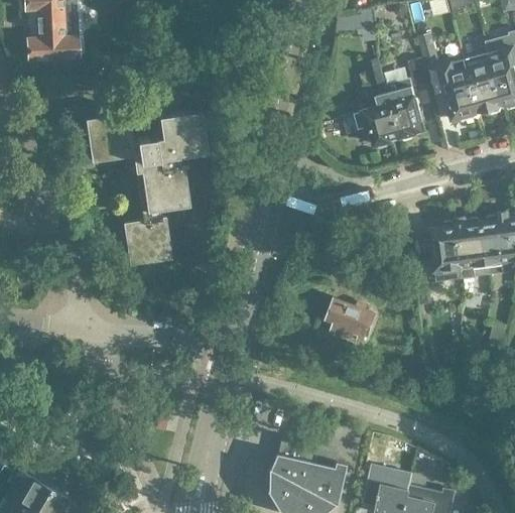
[(68,35),(66,0),(25,0),(26,11),(37,11),(39,38),(28,39),(29,61),(81,58),(79,35),(68,35)]
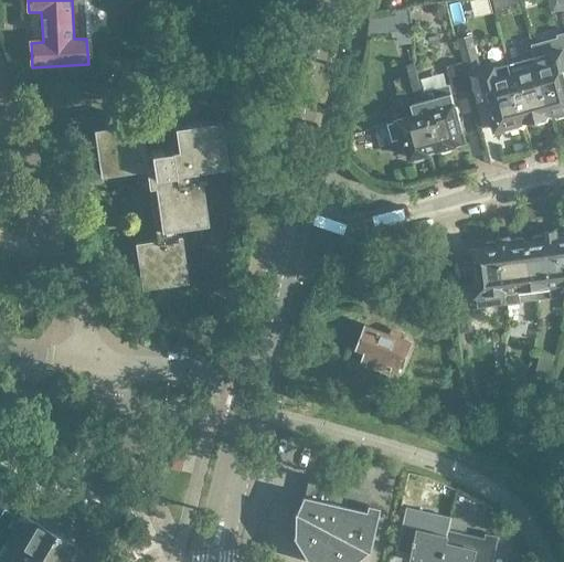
[(501,0),(492,0),(496,11),(503,9),(501,0)]
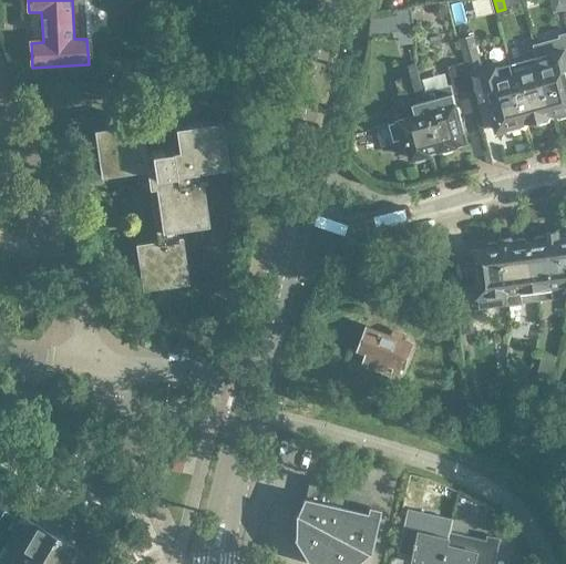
[(551,0),(555,16),(565,12),(565,0),(551,0)]
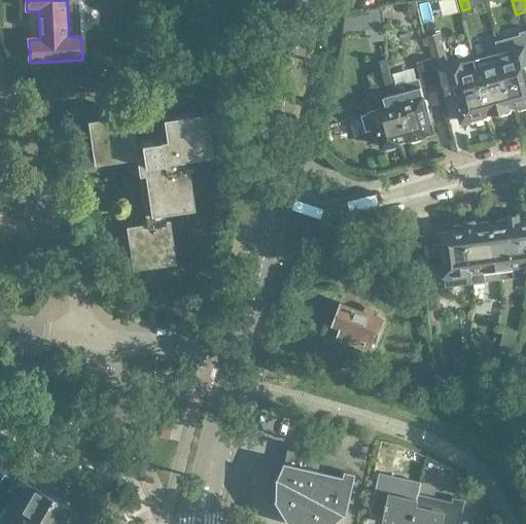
[(430,56),(432,64),(433,63),(434,66),(449,62),(441,35),(427,39),(431,56),(430,56)]
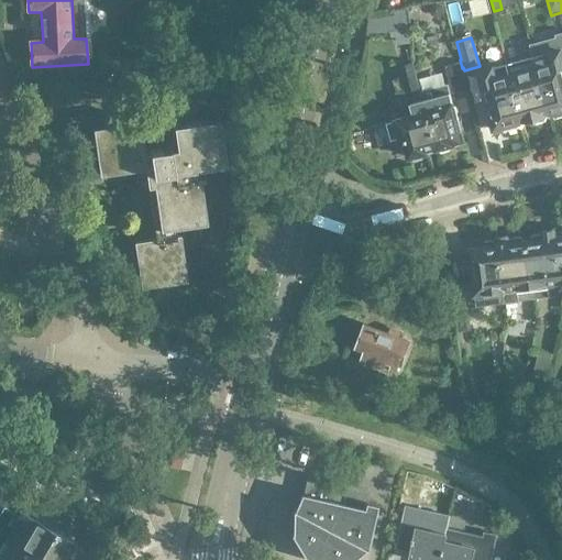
[(533,58),(549,116),(561,112),(561,51),(533,58)]
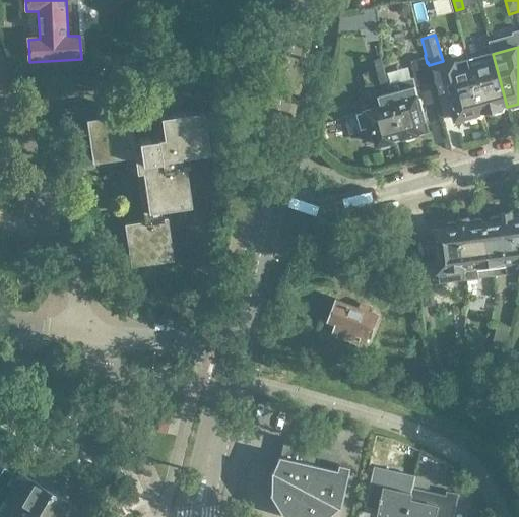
[(493,54),(468,60),(482,114),(507,107),(493,54)]
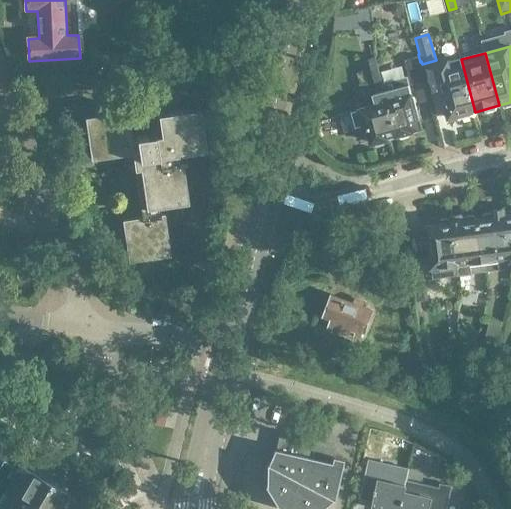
[(385,93),(397,139),(400,138),(400,139),(402,140),(410,138),(412,136),(412,134),(414,134),(414,132),(421,130),(419,120),(420,120),(414,97),(413,97),(410,88),(426,84),(420,62),(418,54),(416,54),(418,59),(405,62),(410,78),(383,86),(385,93)]
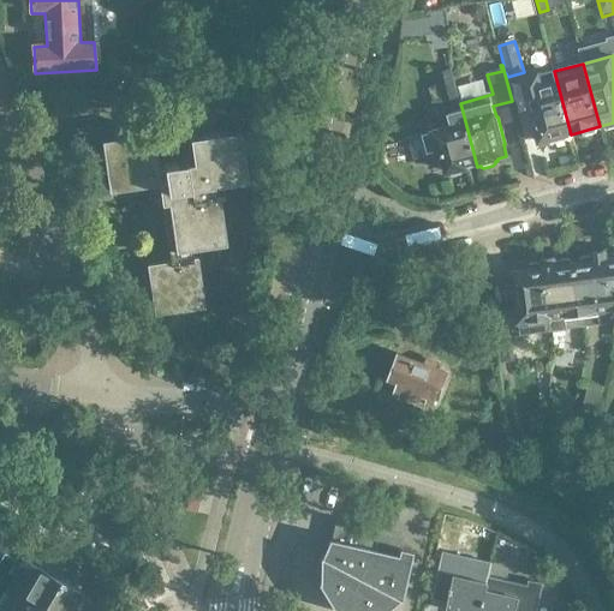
[(571,135),(554,71),(524,79),(536,124),(537,124),(543,142),(571,135)]
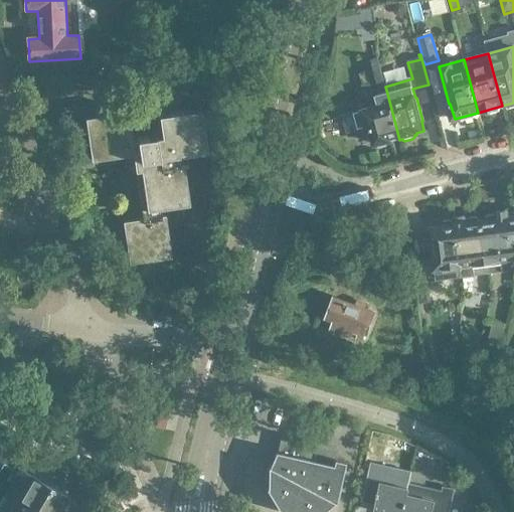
[(366,64),(372,88),(385,83),(379,60),(366,64)]
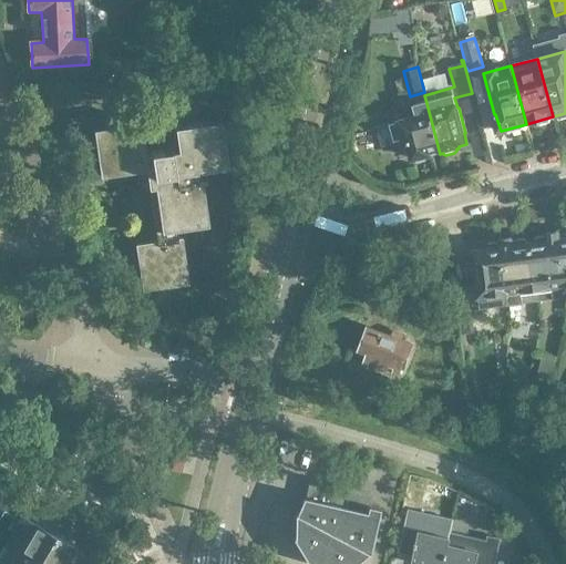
[(440,154),(426,103),(414,106),(417,118),(399,123),(390,125),(377,129),(382,149),(395,145),(394,143),(404,141),(407,141),(412,161),(415,160),(417,161),(420,163),(428,161),(429,159),(428,156),(431,156),(430,154),(439,152),(439,154),(440,154)]
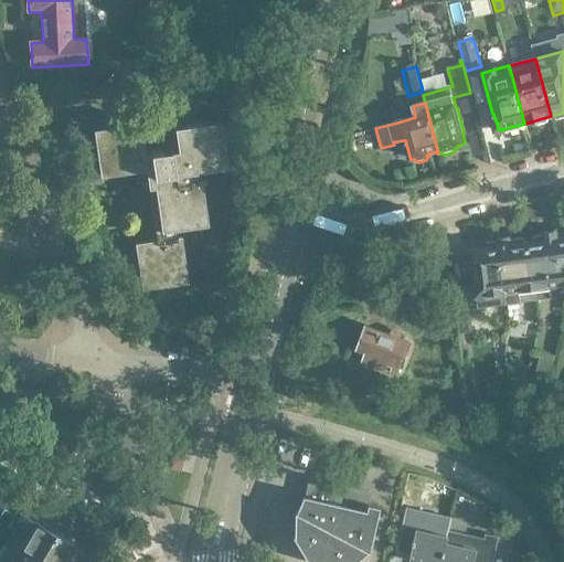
[(229,167),(221,120),(174,127),(178,150),(172,151),(172,150),(150,154),(150,155),(146,155),(140,124),(94,130),(100,177),(147,170),(157,242),(136,245),(142,290),(189,284),(182,237),(178,239),(177,230),(209,225),(201,179),(197,180),(195,171),(229,167)]
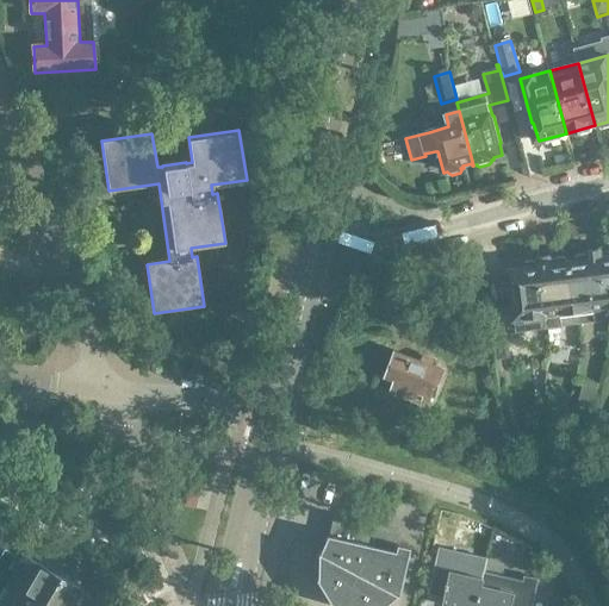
[(571,263),(579,326),(608,322),(608,311),(602,258),(601,250),(586,252),(588,261),(571,263)]
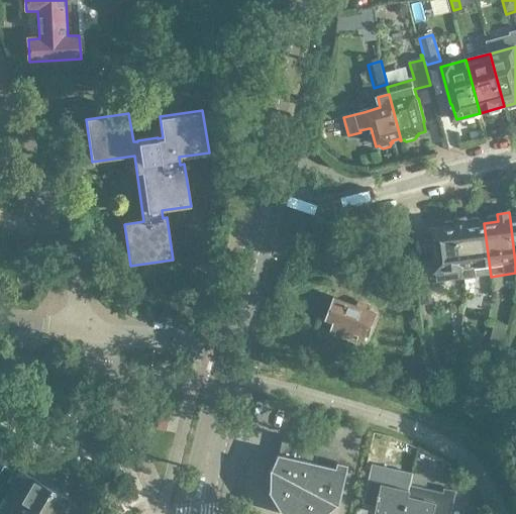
[(469,216),(456,218),(457,226),(465,280),(491,277),(484,223),(470,225),(469,216)]
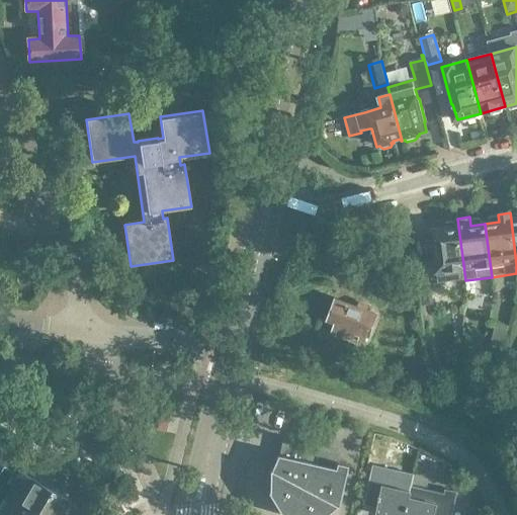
[(465,280),(458,227),(432,231),(439,284),(465,280)]
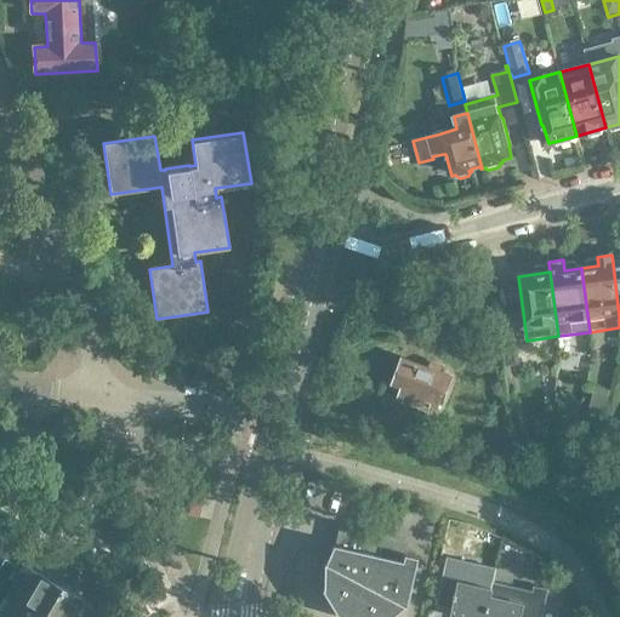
[(519,367),(517,342),(502,343),(508,384),(517,384),(516,367),(519,367)]
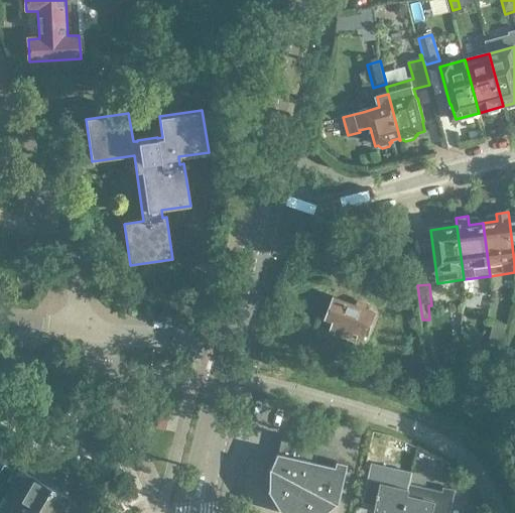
[(331,334),(364,346),(367,337),(369,338),(377,315),(367,311),(369,306),(363,303),(361,309),(337,300),(328,323),(334,325),(331,334)]
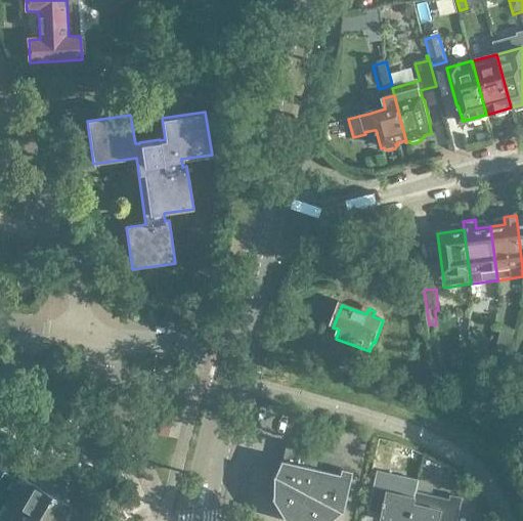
[(477,404),(490,407),(492,397),(479,394),(477,404)]
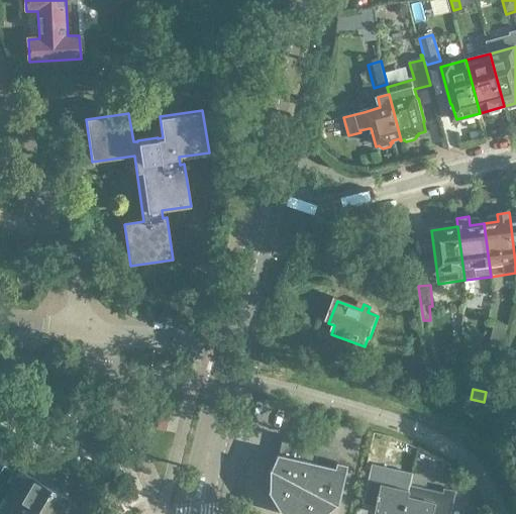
[(167,428),(169,413),(160,412),(157,427),(167,428)]
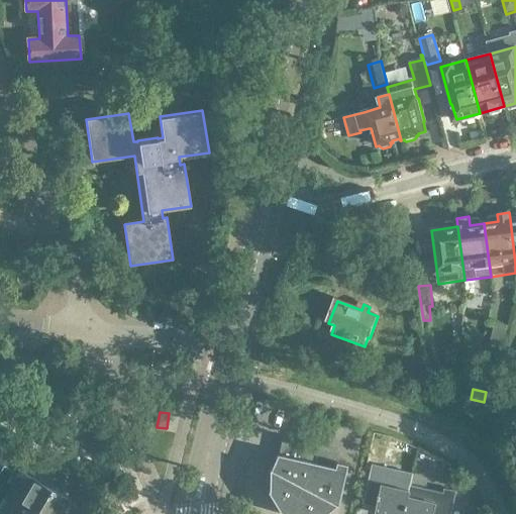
[(337,450),(319,446),(283,438),(280,455),(277,455),(271,470),(269,470),(268,491),(267,492),(278,510),(277,511),(282,513),(326,513),(334,506),(337,507),(346,466),(334,463),(337,450)]
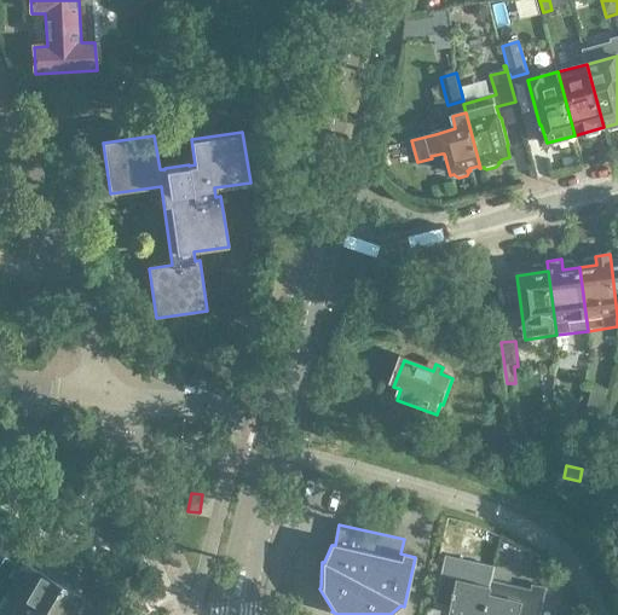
[(0,556),(23,569),(0,608),(0,614),(71,614),(82,598),(26,566),(34,551),(9,537),(0,551),(0,556)]
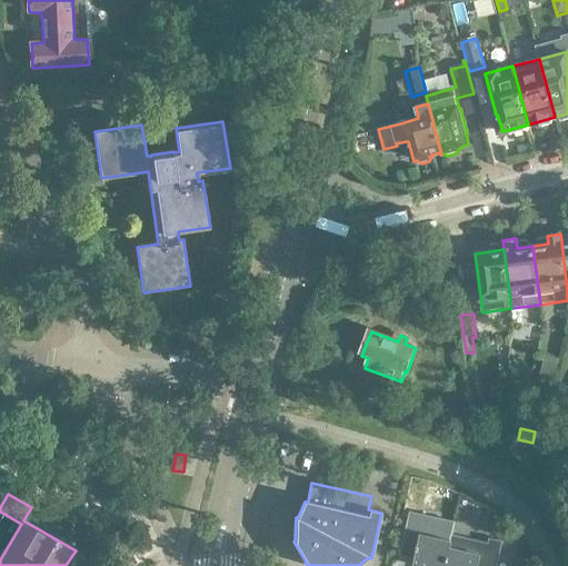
[(440,565),(445,547),(448,547),(451,534),(439,530),(437,538),(417,534),(417,532),(402,529),(397,557),(411,559),(410,565),(440,565)]
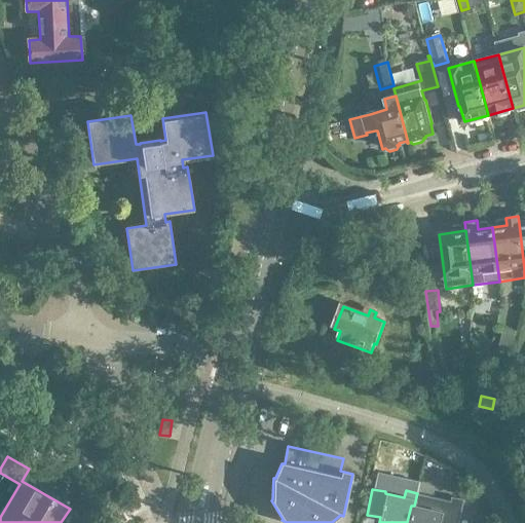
[(411,506),(407,522),(456,522),(458,513),(442,510),(442,513),(414,507),(414,506),(411,506)]
